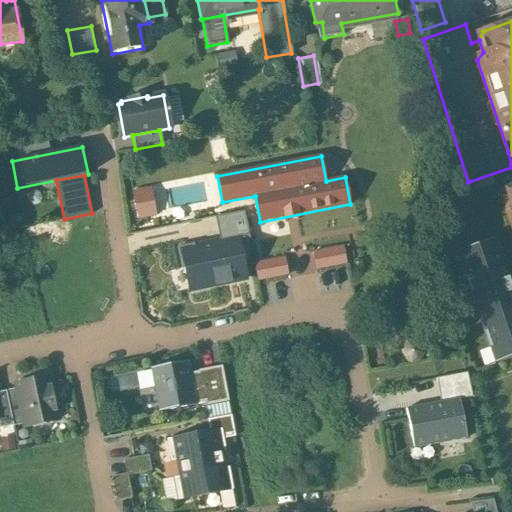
[(511,186),(496,193),(511,229),(511,228),(511,186)]
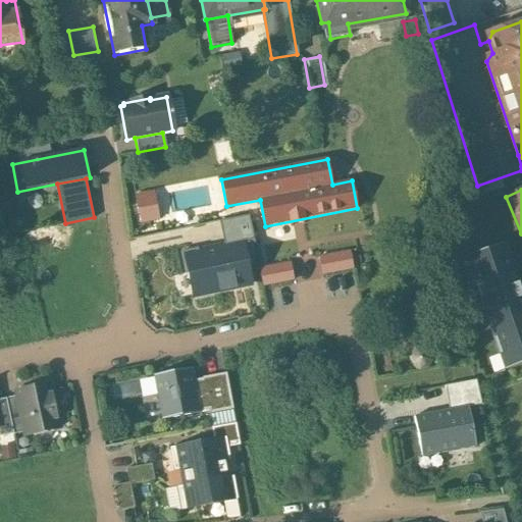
[(154,192),(136,196),(141,223),(159,219),(154,192)]
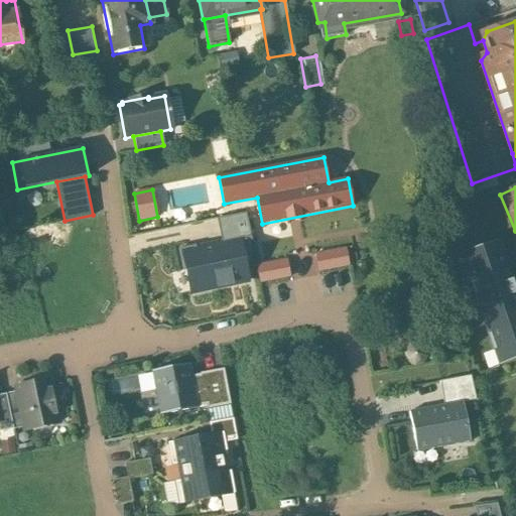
[(239,240),(183,251),(191,290),(212,285),(213,288),(247,281),(239,240)]
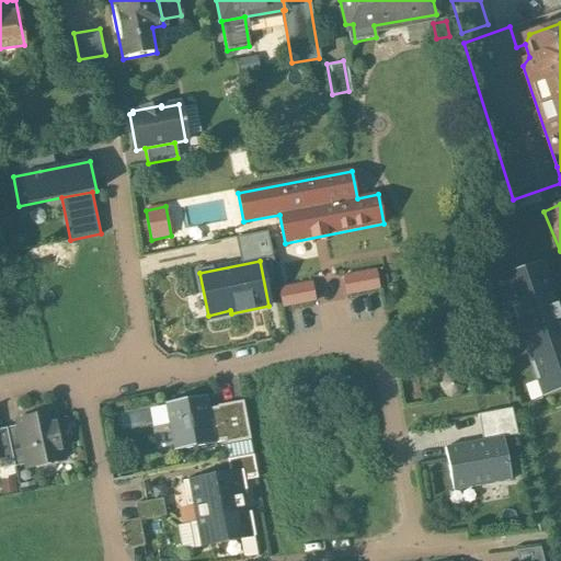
[(560,312),(544,262),(522,270),(525,281),(504,287),(542,398),(560,391),(560,312)]
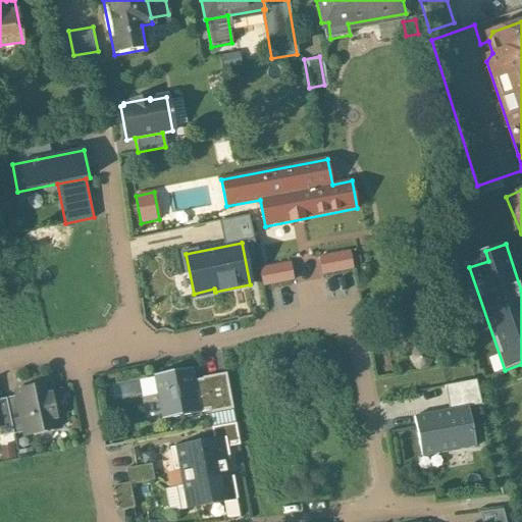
[(350,252),(319,257),(323,274),(353,268),(350,252)]
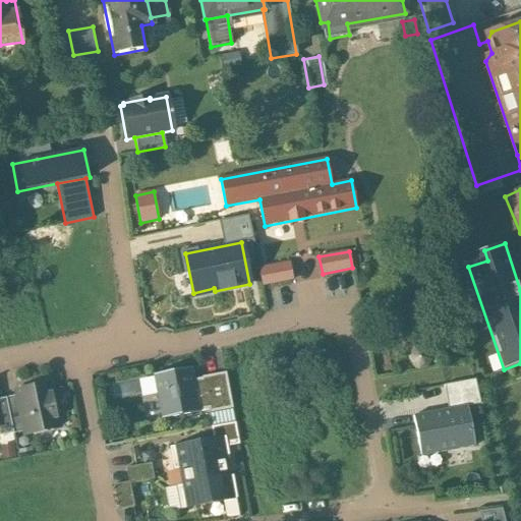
[(289,263),(259,268),(263,285),(293,280),(289,263)]
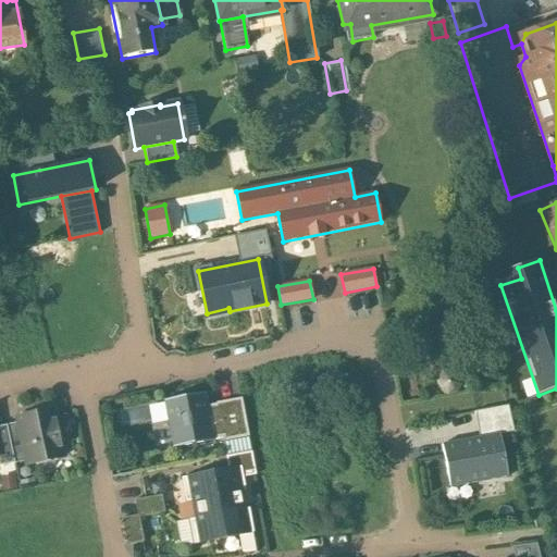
[(205,393),(163,400),(163,403),(172,446),(171,447),(172,448),(213,441),(221,438),(215,404),(207,406),(205,394),(205,393)]
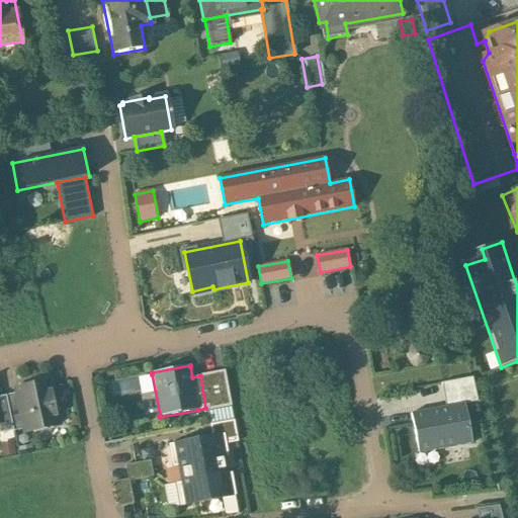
[(199,374),(200,375),(205,408),(206,411),(231,406),(224,370),(199,374)]
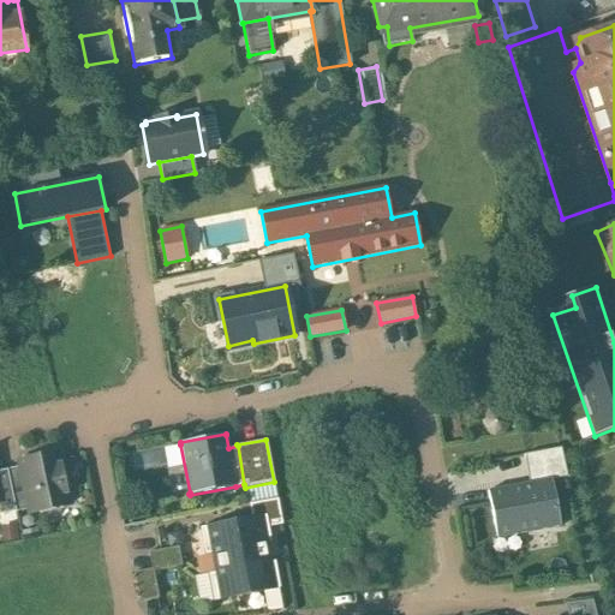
[(523,454),(527,483),(550,478),(550,479),(566,477),(560,448),(523,454)]
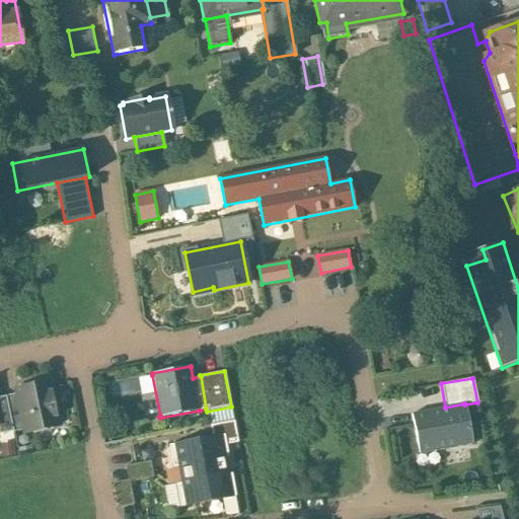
[(48,382),(16,389),(17,393),(25,429),(25,433),(58,426),(48,382)]
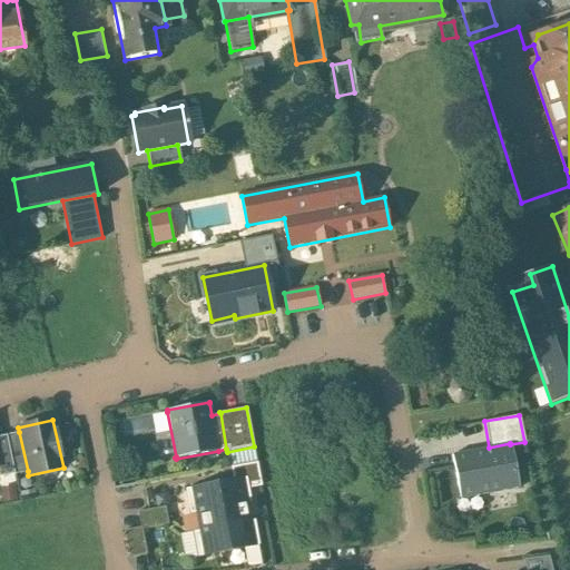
[(28,471),(19,432),(7,435),(15,474),(28,471)]
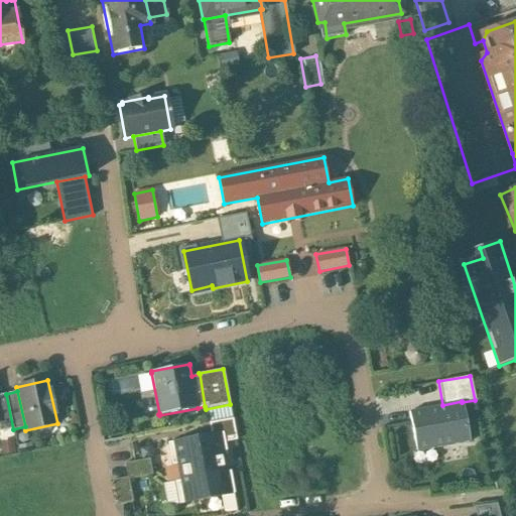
[(5,394),(0,394),(0,431),(13,429),(5,394)]
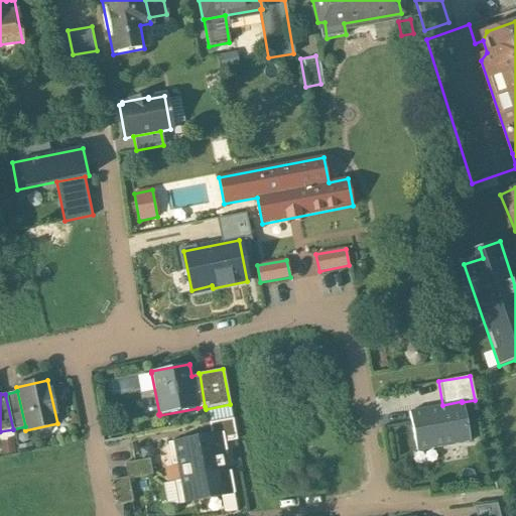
[(442,405),(408,411),(415,452),(470,441),(462,402),(462,401),(442,405)]
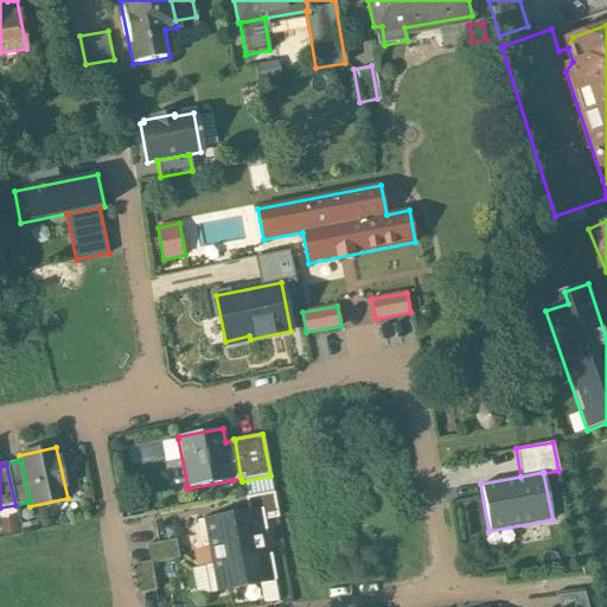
[(259,510),(205,519),(211,555),(264,545),(259,510)]
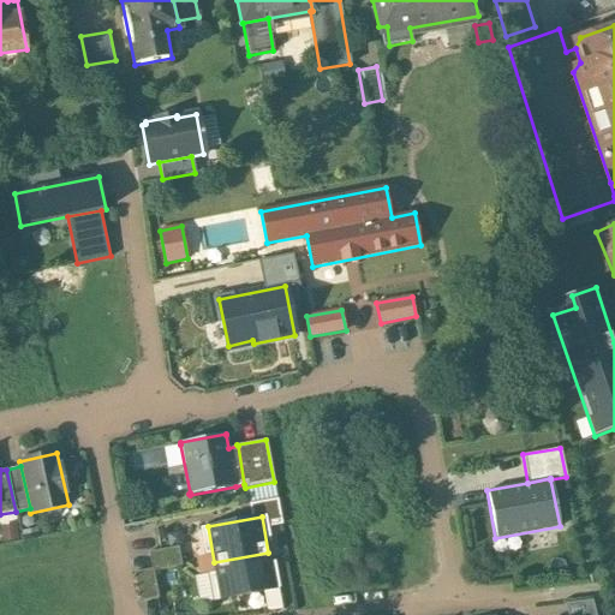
[(178,547),(149,553),(151,568),(135,572),(139,602),(159,598),(154,571),(181,566),(178,547)]
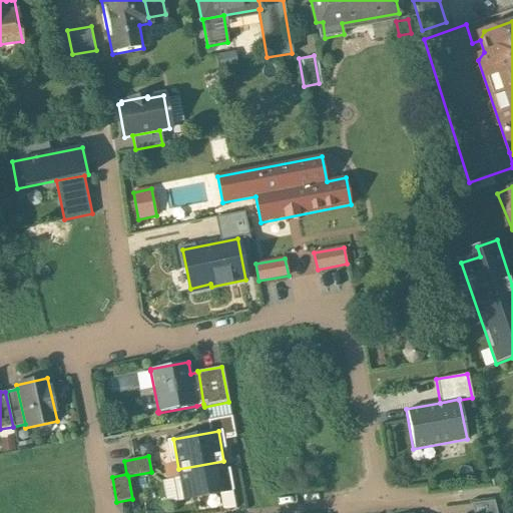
[(223,461),(178,469),(184,500),(229,492),(223,461)]
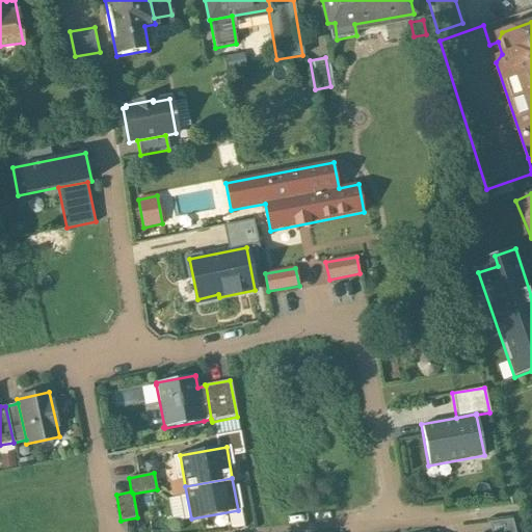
[(488,523),(490,531),(513,531),(511,520),(488,523)]
